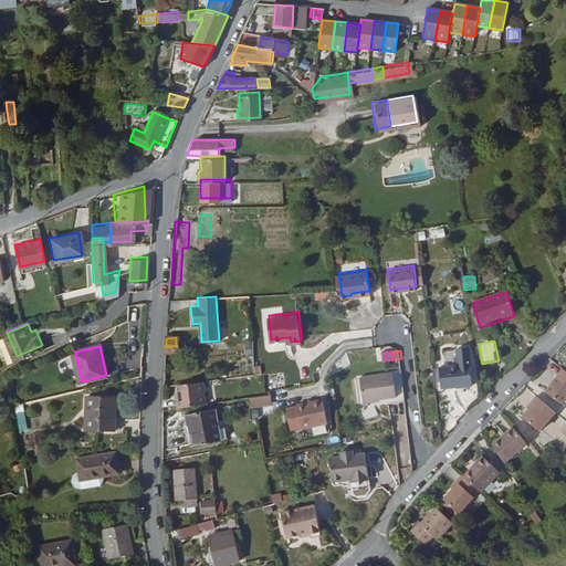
[(471,360),(457,362),(460,383),(474,380),(471,360)]
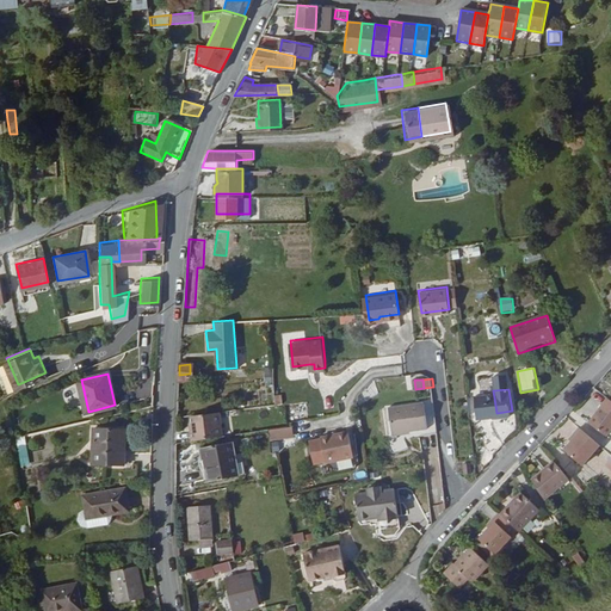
[(497,413),(493,390),(479,393),(480,415),(497,413)]
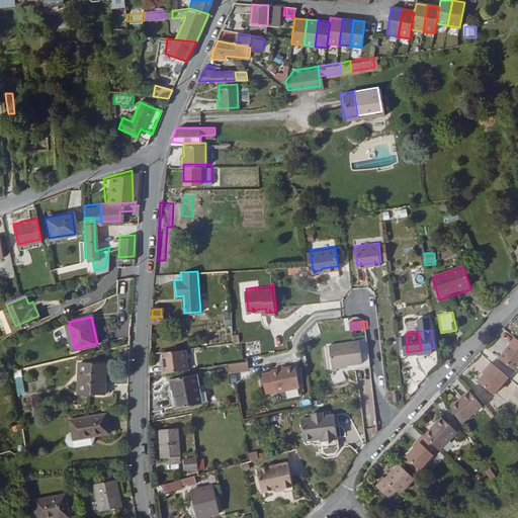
[(499,334),(490,351),(501,357),(510,341),(499,334)]
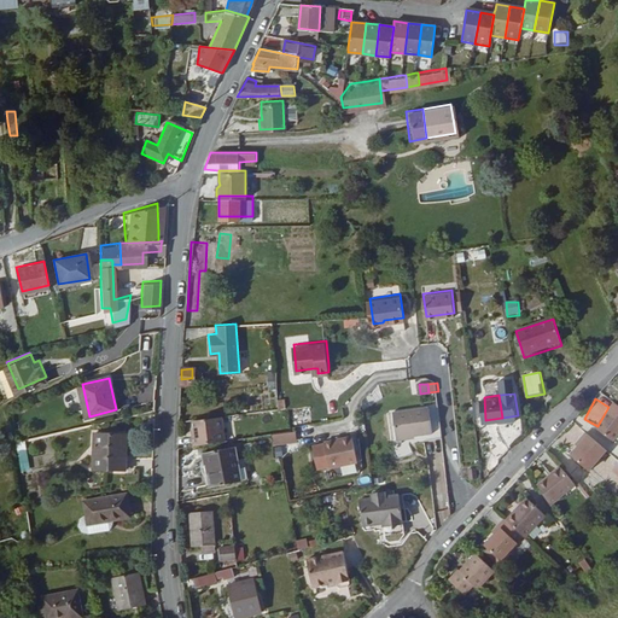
[(613,442),(617,436),(617,406),(616,404),(596,429),(613,442)]
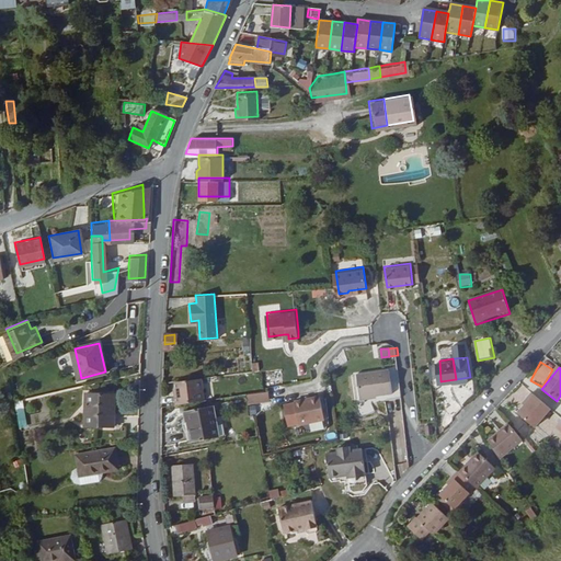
[(376,395),(378,395),(393,392),(390,369),(357,374),(361,395),(361,397),(376,395)]
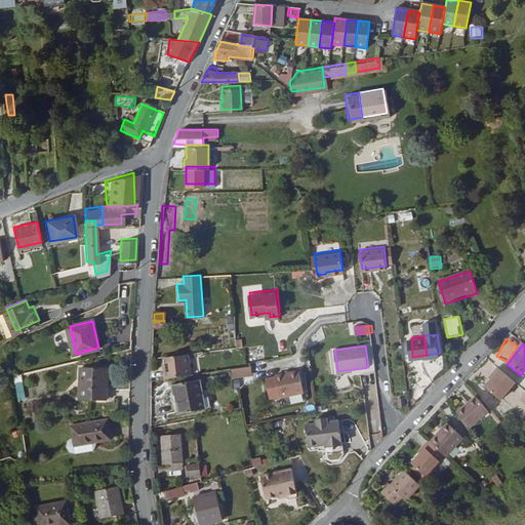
[(163,365),(164,369),(164,375),(191,371),(191,369),(188,352),(164,355),(165,364),(163,365)]
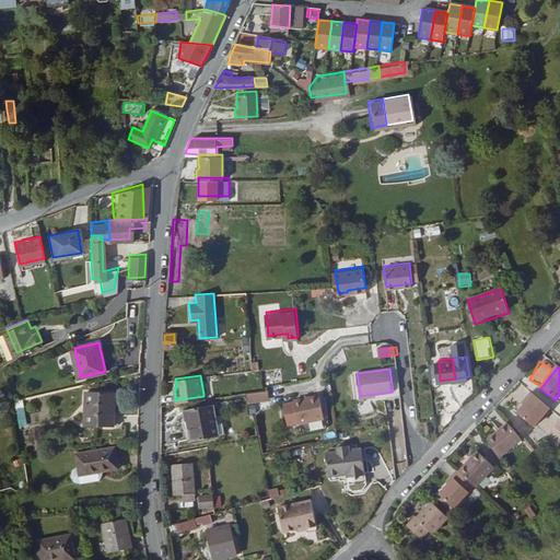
[(111,394),(88,393),(88,394),(86,424),(115,426),(116,412),(111,411),(111,394)]
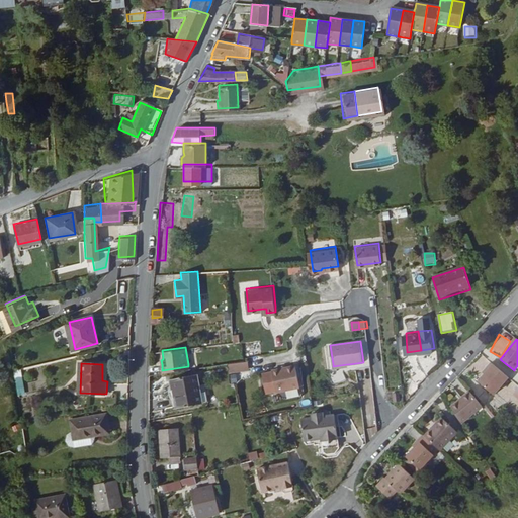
[(229,373),(249,373),(248,363),(229,364),(229,373)]
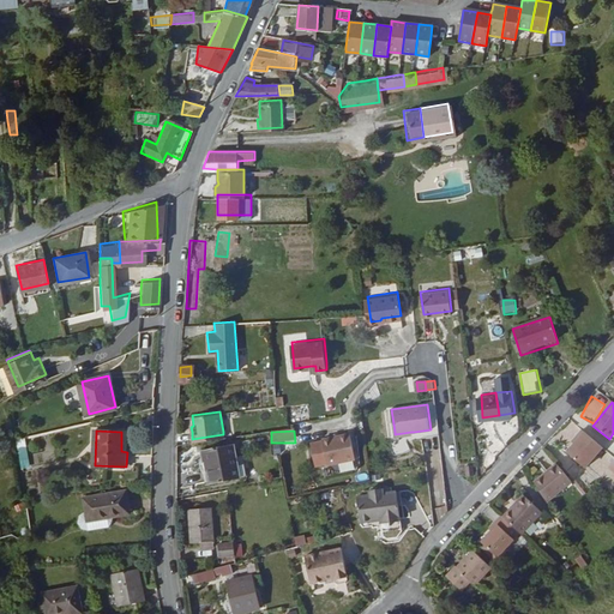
[(356,456),(351,432),(351,431),(344,432),(312,439),(318,464),(356,456)]
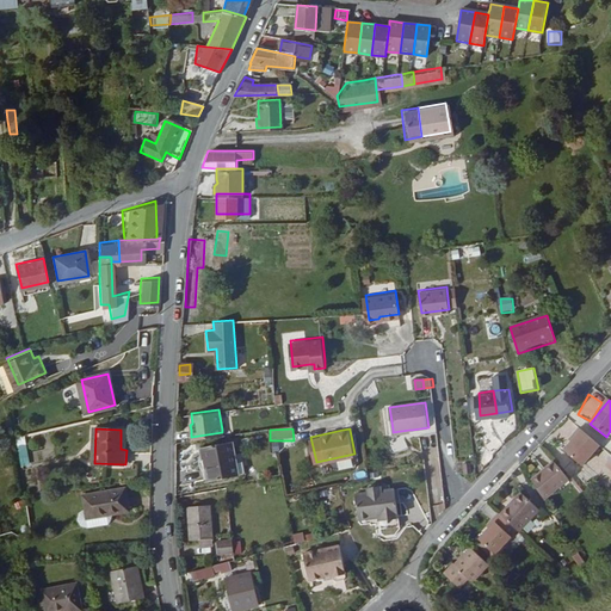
[(582,468),(600,446),(580,429),(572,438),(574,439),(572,443),(563,451),(582,468)]
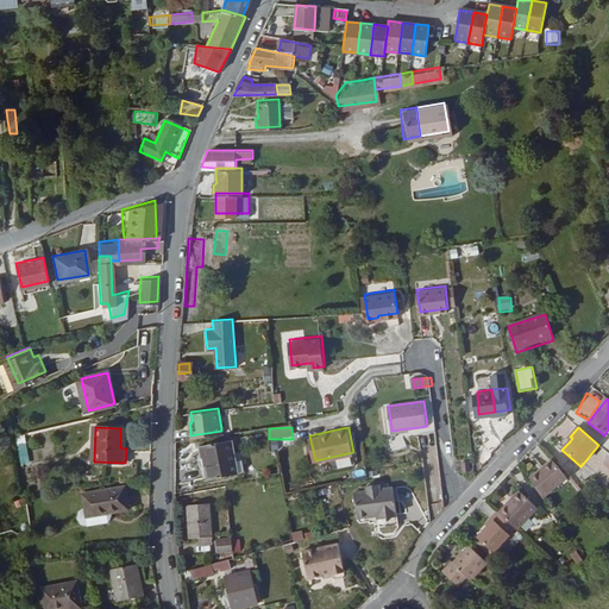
[(29,465),(25,437),(17,438),(20,466),(29,465)]
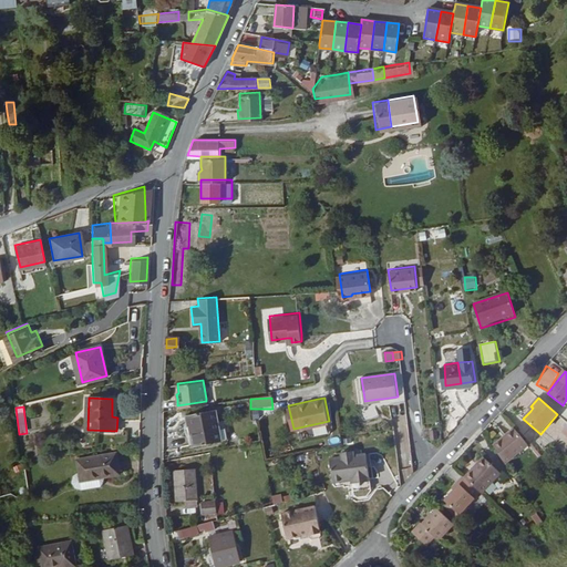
[(192,426),(192,429),(219,423),(215,409),(187,416),(189,428),(192,426)]
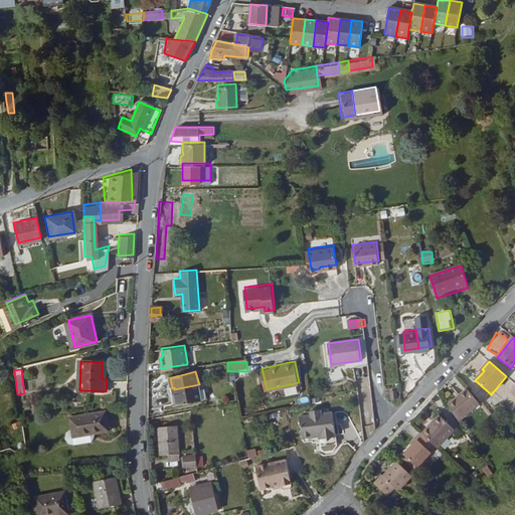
[(203,398),(199,384),(174,389),(178,404),(203,398)]
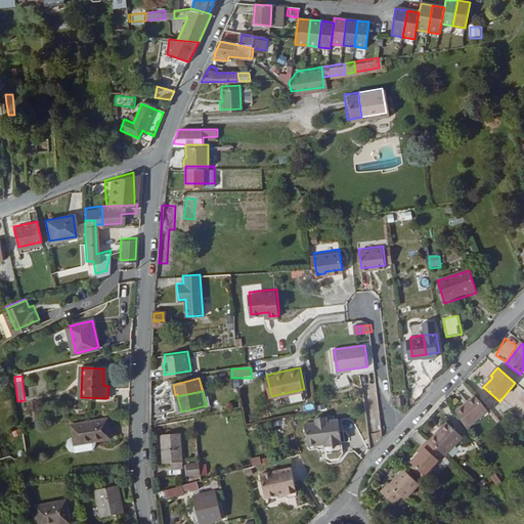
[(467,429),(487,411),(474,397),(455,412),(467,429)]
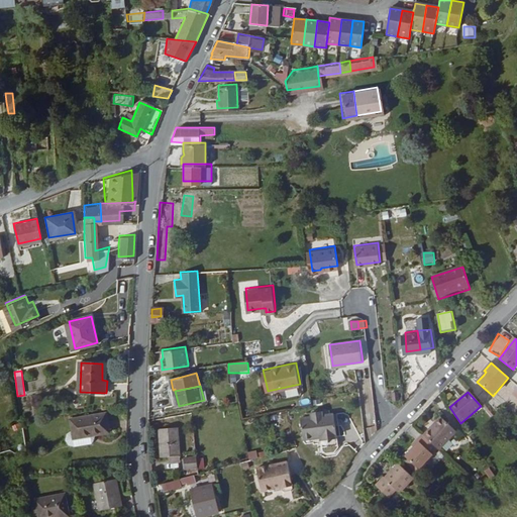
[(390,402),(397,403),(399,394),(391,393),(390,402)]
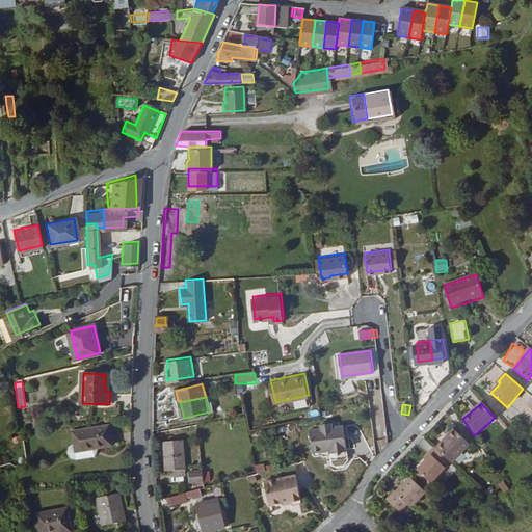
[(345,440),(343,428),(340,417),(329,420),(328,416),(317,419),(317,423),(307,425),(312,448),(322,445),(321,443),(328,442),(329,444),(345,440)]
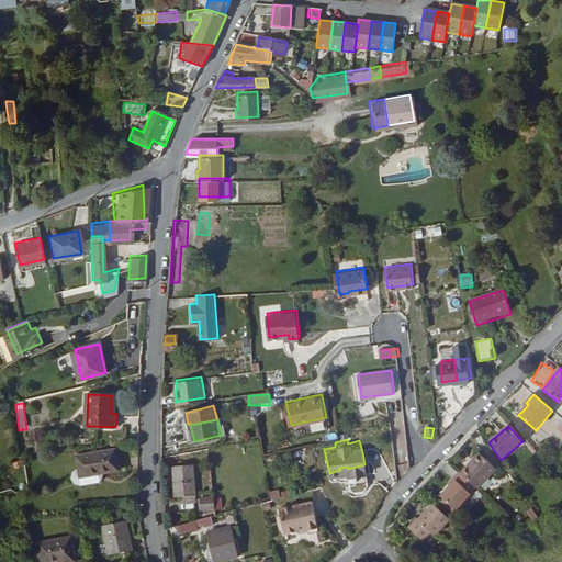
[(102,471),(117,468),(114,449),(76,457),(78,469),(79,478),(98,474),(97,471),(102,471)]
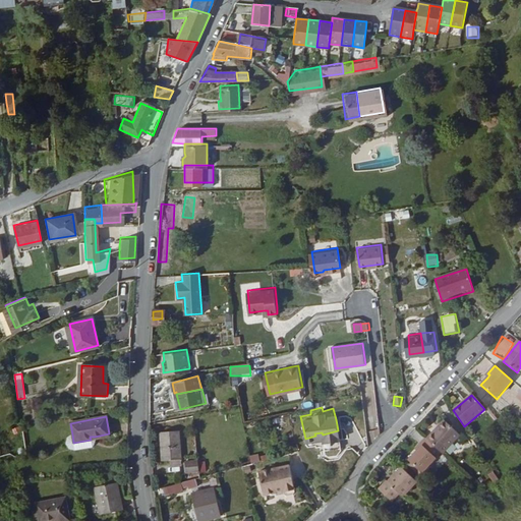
[(444,420),(427,439),(426,438),(425,438),(442,453),(443,454),(460,436),(444,420)]
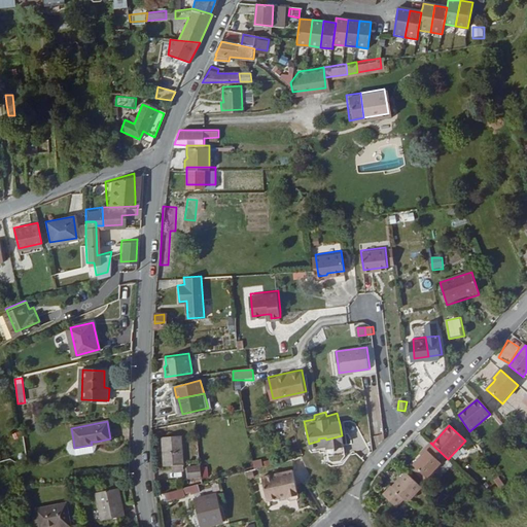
[(183,432),(164,435),(167,463),(176,462),(176,467),(186,466),(183,432)]
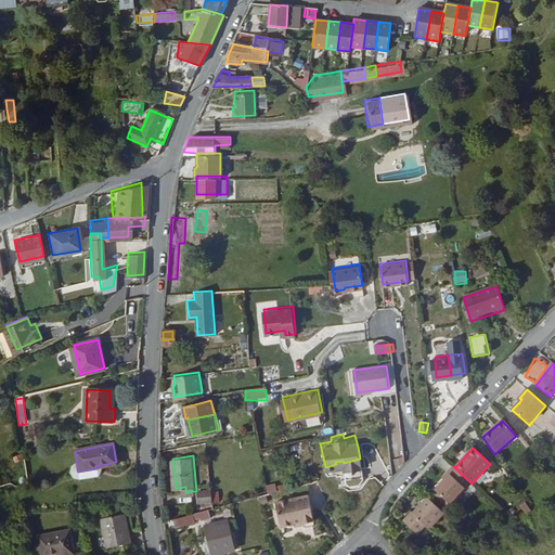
[(392,461),(394,468),(407,465),(404,457),(392,461)]
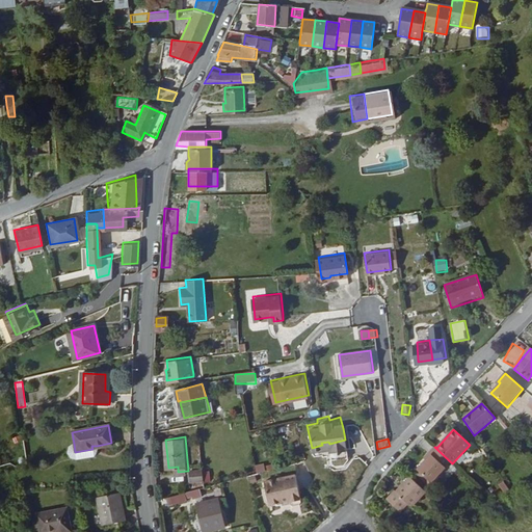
[(94,456),(97,452),(97,446),(91,446),(92,449),(75,452),(74,444),(69,447),(67,453),(71,457),(76,459),(94,456)]
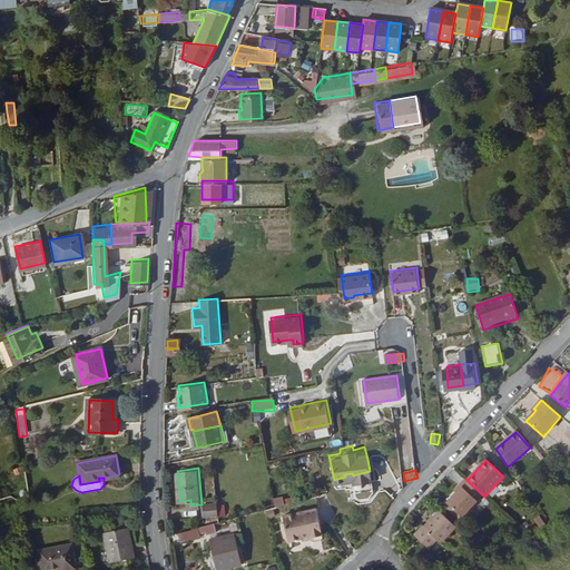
[(483,495),(465,479),(460,485),(462,488),(457,493),(448,503),(463,517),(483,495)]
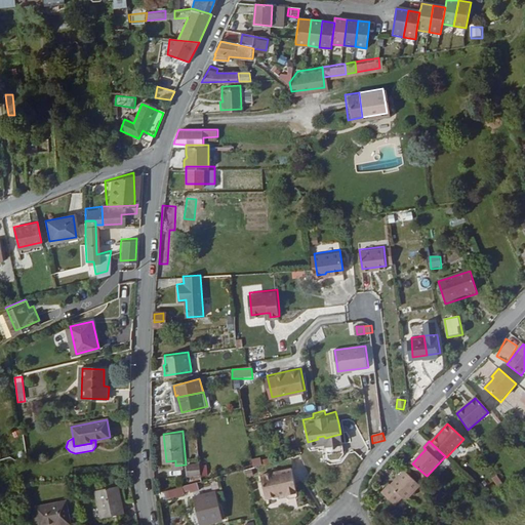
[(251,460),(253,468),(263,466),(260,457),(251,460)]
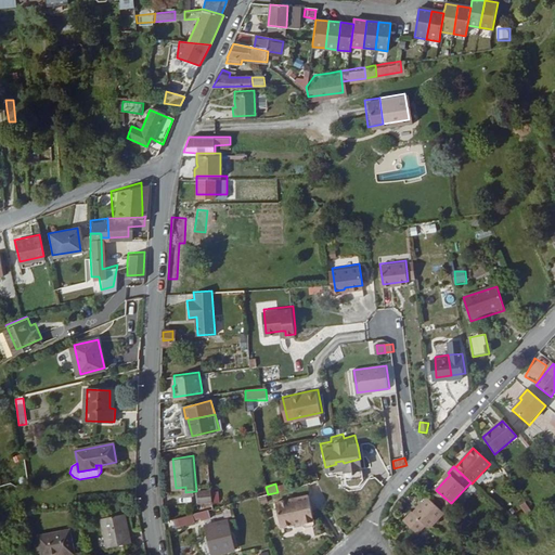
[(201,500),(213,500),(211,490),(211,489),(199,490),(201,500)]
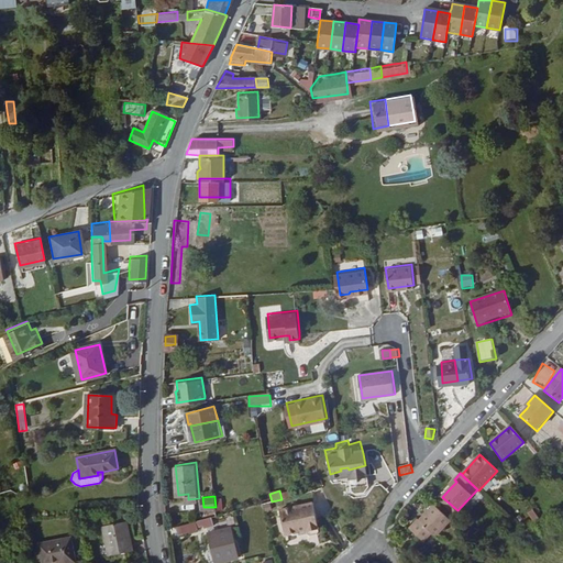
[(283,519),(280,519),(283,527),(285,529),(288,532),(301,529),(305,528),(309,528),(310,531),(310,532),(311,533),(312,534),(319,533),(321,530),(315,500),(282,507),(283,514),(282,514),(283,519)]
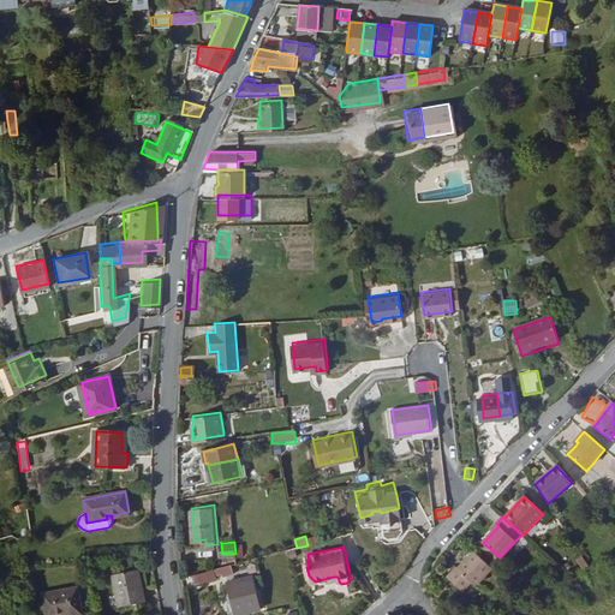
[(458,566),(448,577),(458,585),(471,581),(483,577),(491,567),(472,549),(464,559),(465,560),(459,567),(458,566)]
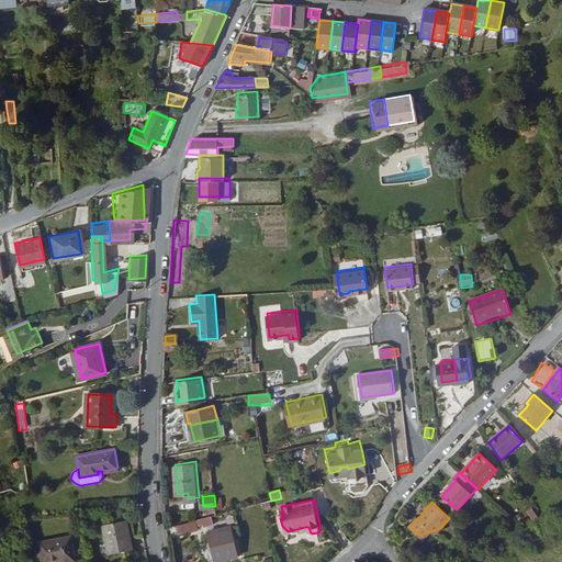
[(213,513),(178,524),(181,531),(201,526),(200,524),(205,523),(205,524),(209,524),(213,550),(237,546),(235,537),(229,537),(227,526),(217,528),(213,513)]
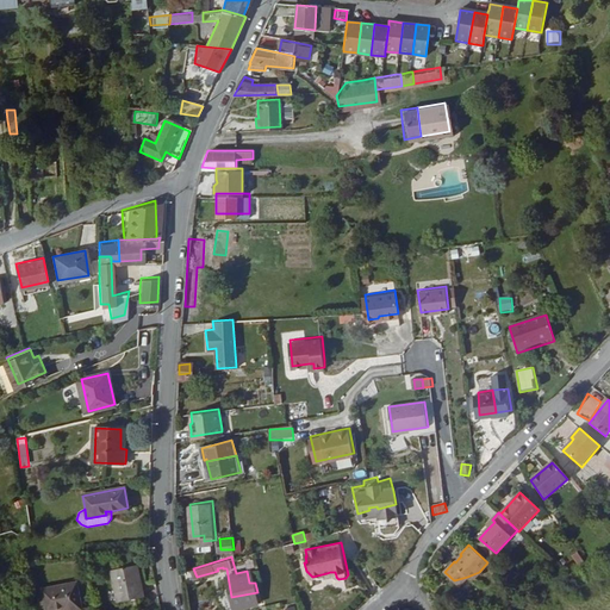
[(380,583),(402,564),(394,556),(378,572),(380,576),(377,579),(380,583)]
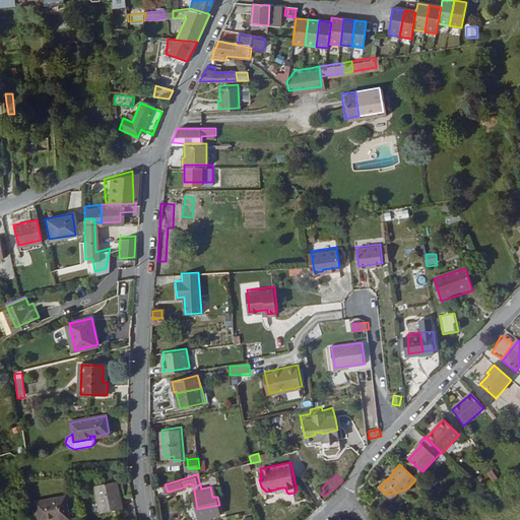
[(101,511),(121,507),(116,480),(96,483),(101,511)]
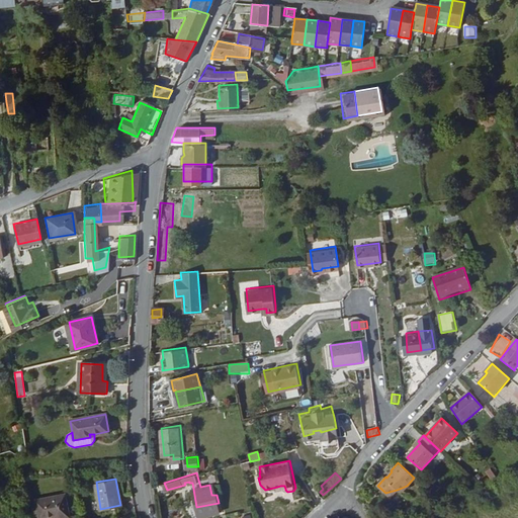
[(54,517),(67,515),(64,496),(33,501),(35,517),(36,517),(53,516),(54,517)]
